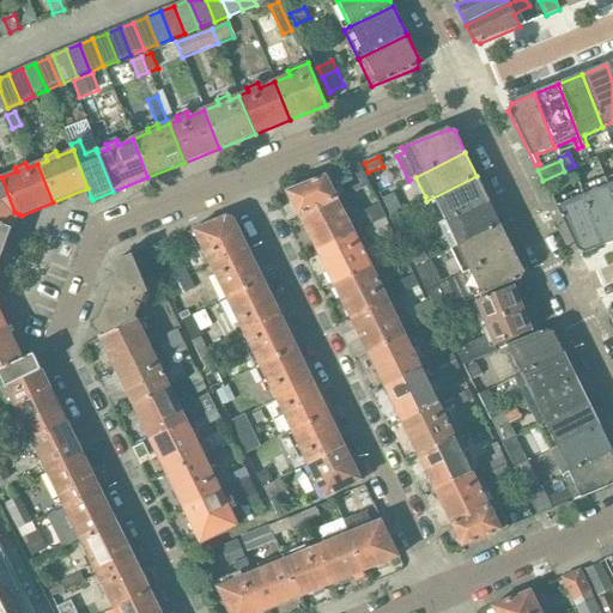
[(352,183),(347,186),(351,193),(368,186),(359,164),(347,169),(352,183)]
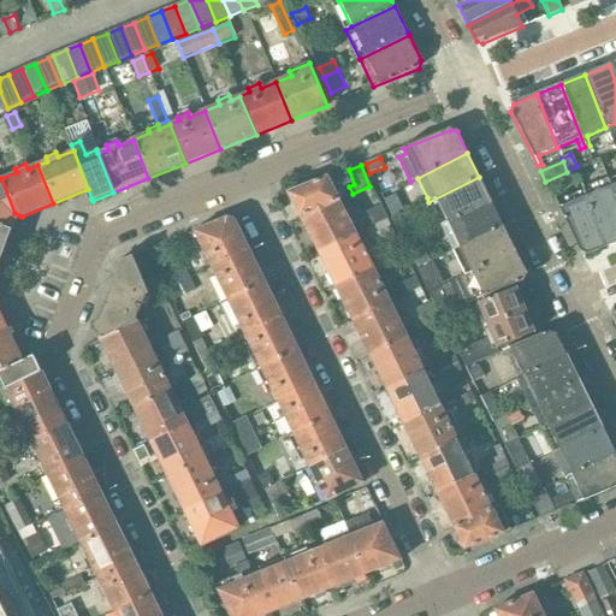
[(587,165),(575,171),(579,179),(592,173),(587,165)]
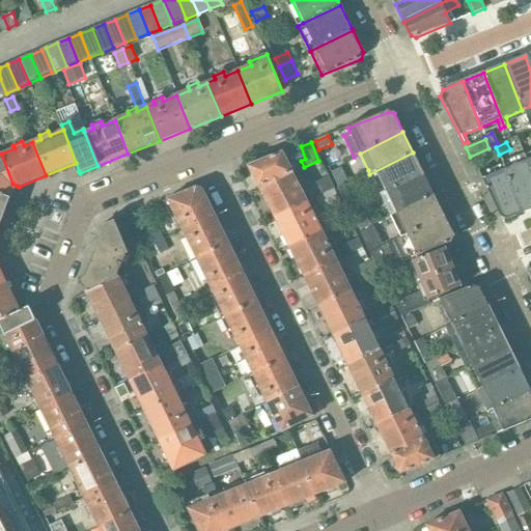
[(249,167),(259,189),(300,170),(290,150),(249,167)]
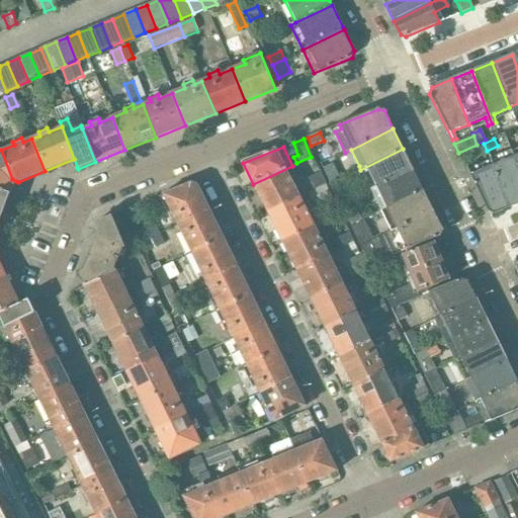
[(413,170),(403,149),(360,170),(362,174),(368,171),(376,188),(413,170)]
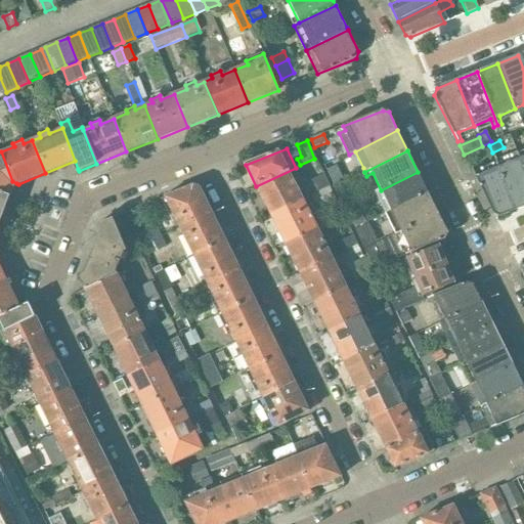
[(0,151),(0,195),(9,201),(16,183),(12,181),(1,151),(0,151)]
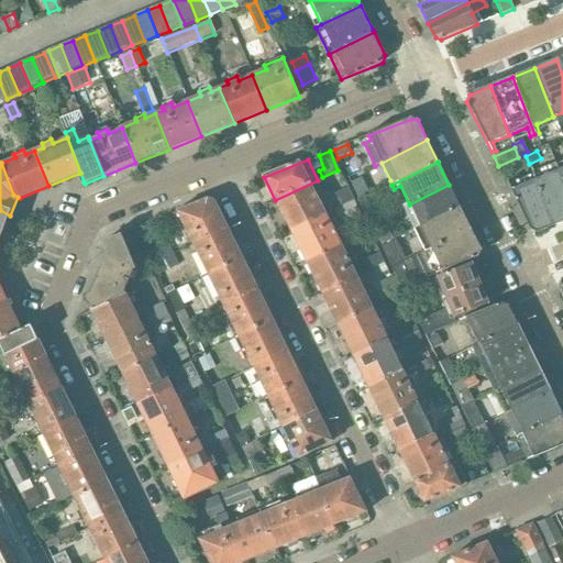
[(554,227),(562,223),(562,186),(558,172),(540,179),(537,170),(531,173),(536,180),(554,227)]
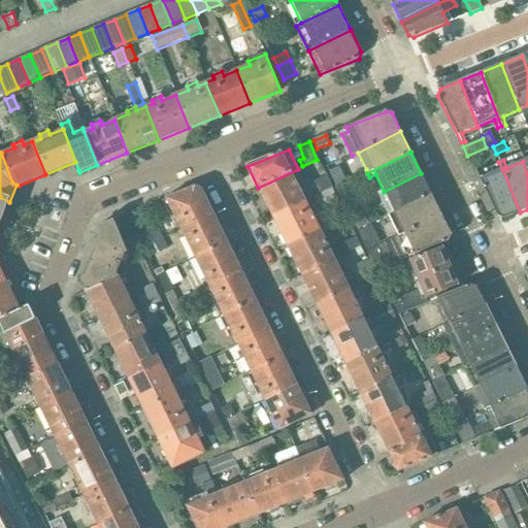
[(329,171),(336,188),(345,184),(338,167),(329,171)]
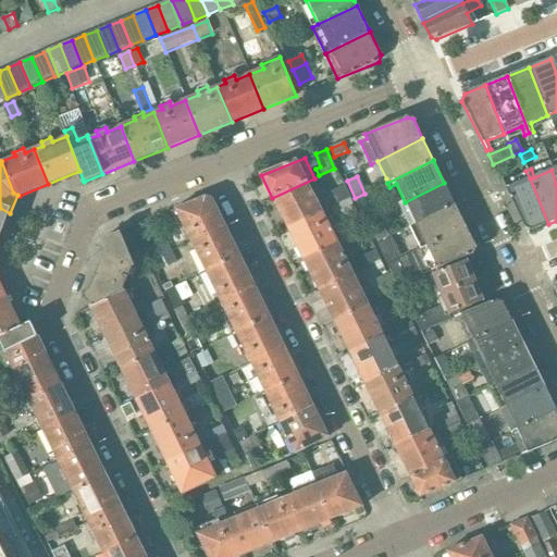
[(272,198),(287,229),(322,212),(318,203),(321,201),(317,193),(313,194),(307,183),(314,178),(272,198)]
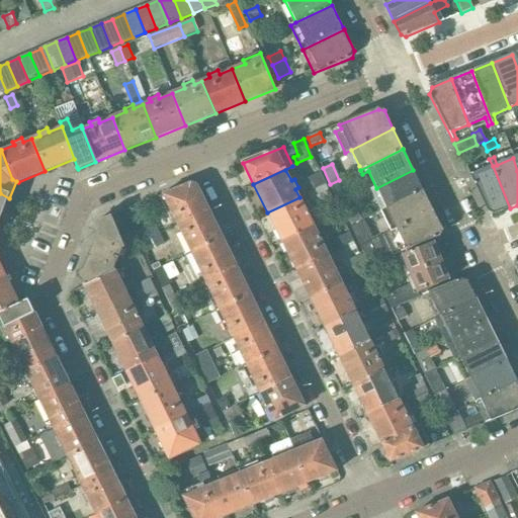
[(510,208),(493,166),(475,174),(470,166),(465,168),(488,212),(495,216),(510,208)]
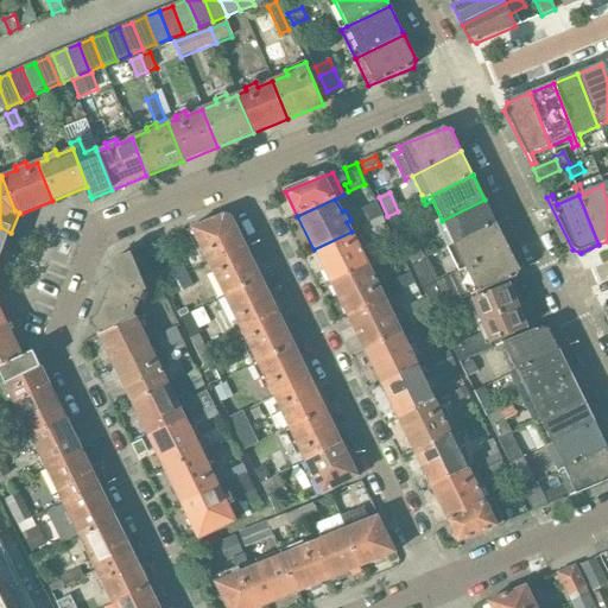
[(496,223),(485,200),(442,221),(451,240),(445,244),(448,248),(496,223)]
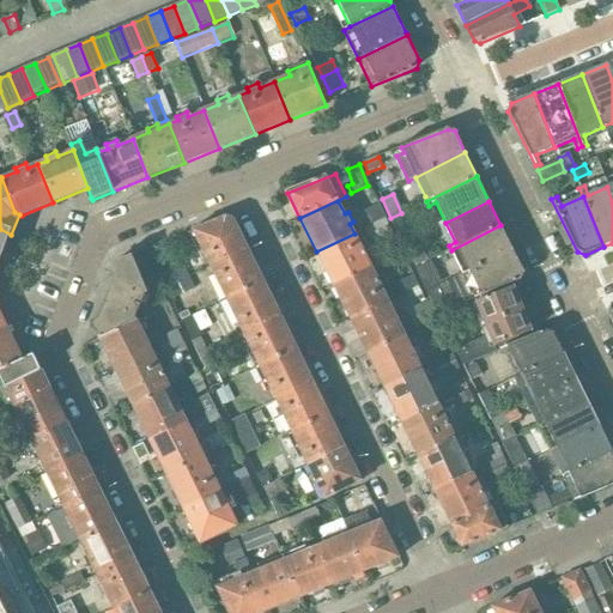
[(362,213),(368,226),(384,218),(378,205),(362,213)]
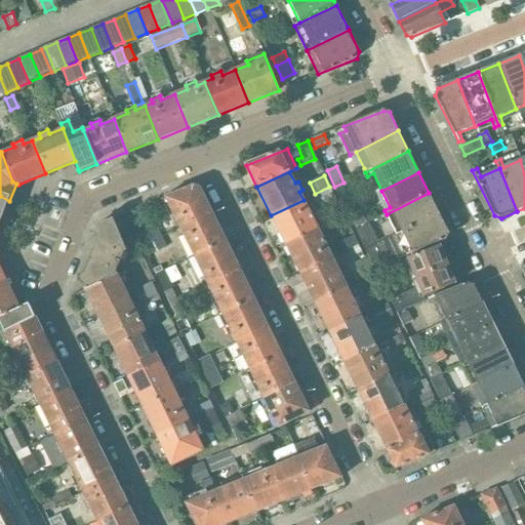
[(352,186),(336,192),(346,209),(351,199),(356,194),(352,186)]
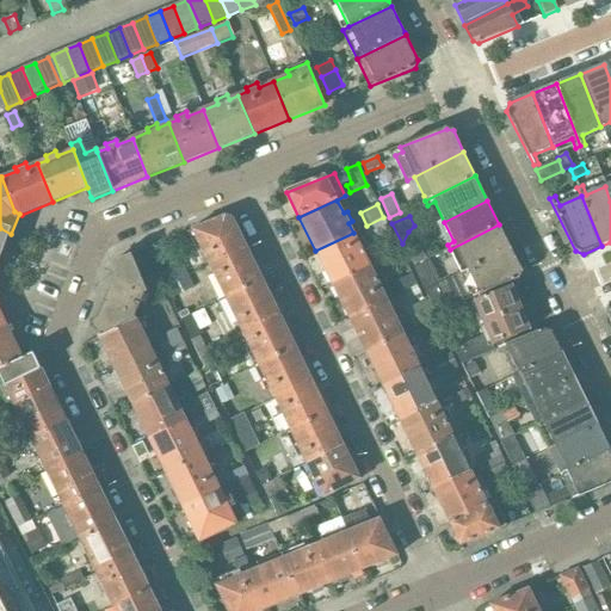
[(246,248),(238,230),(232,220),(227,217),(192,230),(209,266),(246,248)]
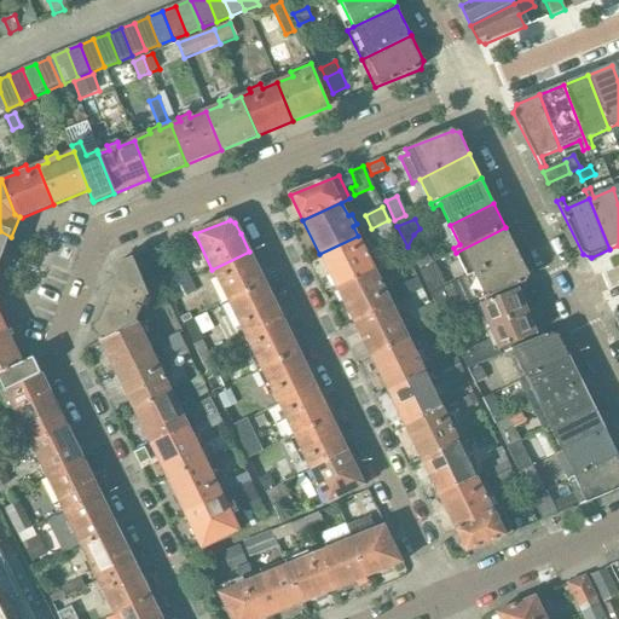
[(375,246),(395,236),(388,220),(371,229),(368,231),(375,246)]
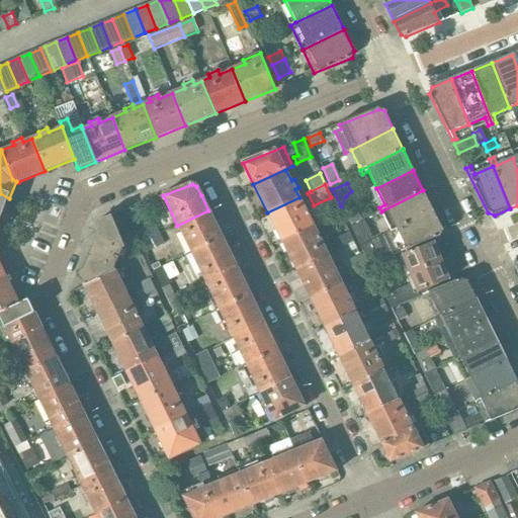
[(433,211),(423,190),(381,211),(383,216),(389,212),(397,229),(433,211)]
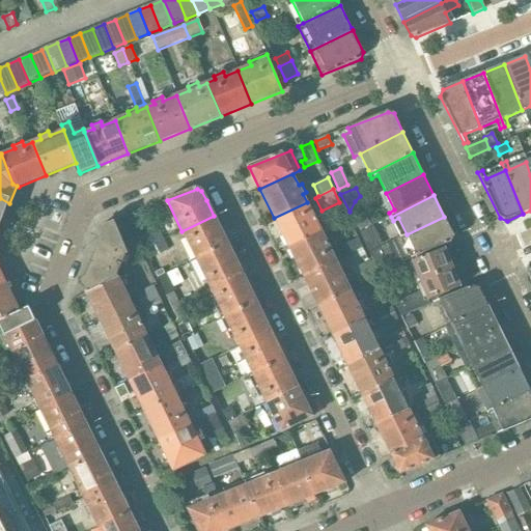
[(0,222),(1,223),(9,203),(0,198),(0,222)]
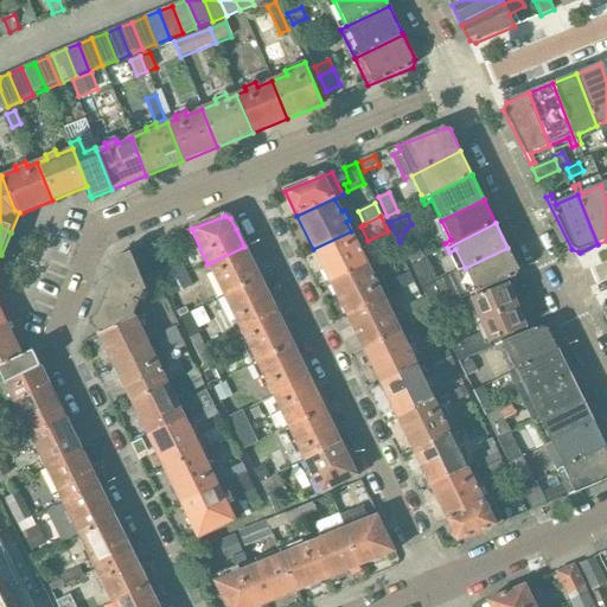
[(313,249),(331,283),(368,266),(360,251),(364,249),(358,238),(355,241),(351,231),(313,249)]
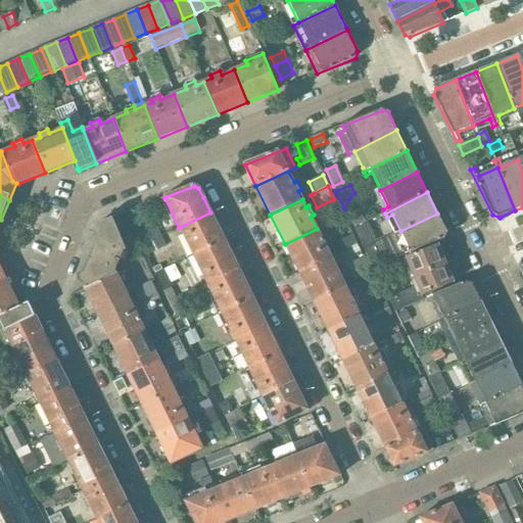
[(347,215),(353,228),(366,223),(359,208),(347,215)]
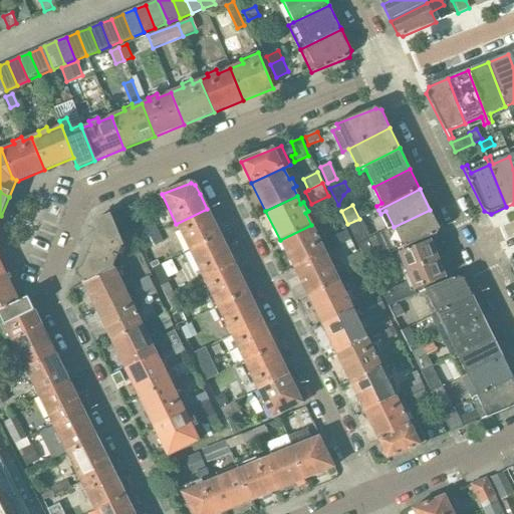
[(176,224),(190,252),(221,237),(207,209),(176,224)]
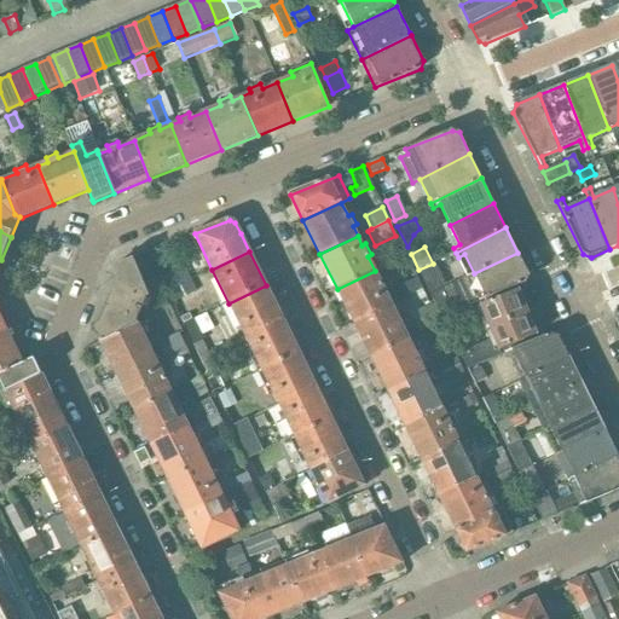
[(461,310),(526,283),(530,277),(518,253),(474,273),(431,296),(443,318),(461,310)]
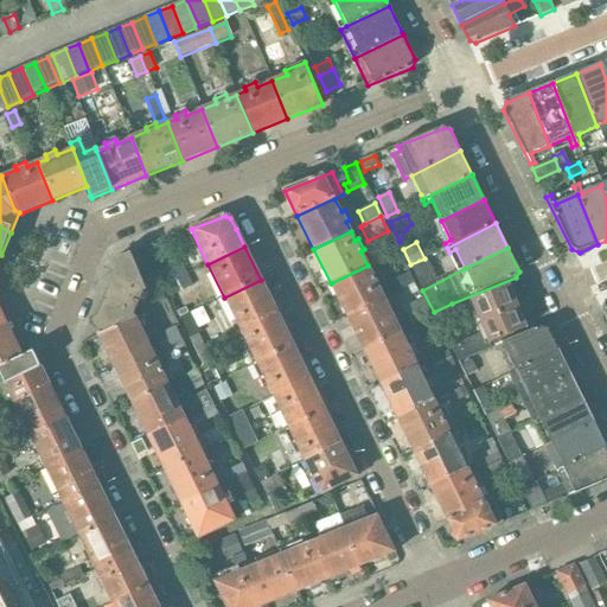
[(90,320),(98,336),(135,318),(134,315),(142,293),(146,292),(135,264),(146,260),(140,249),(131,254),(115,260),(117,267),(97,317),(90,320)]
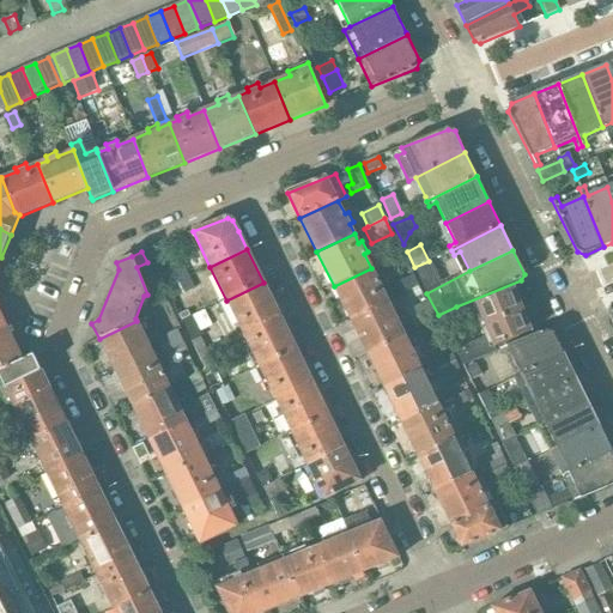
[(431,261),(416,269),(425,291),(441,284),(431,261)]
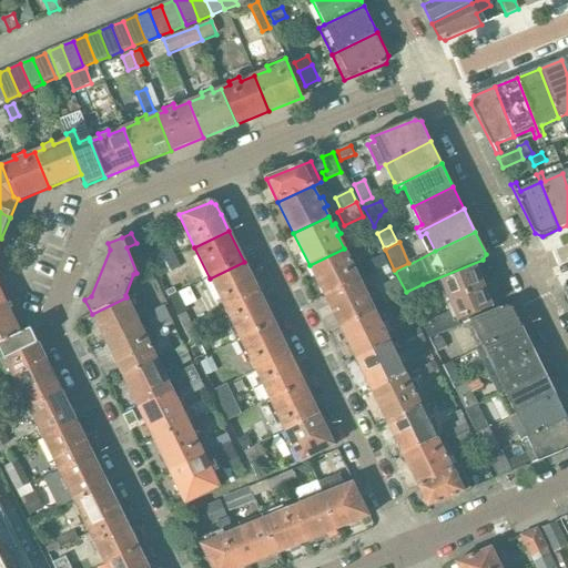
[(170,245),(148,255),(154,267),(175,257),(170,245)]
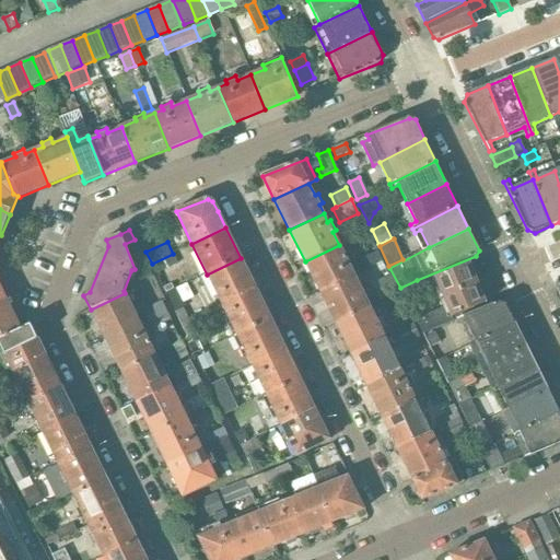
[(305,261),(321,293),(354,276),(350,267),(353,266),(349,256),(346,258),(339,245),(305,261)]
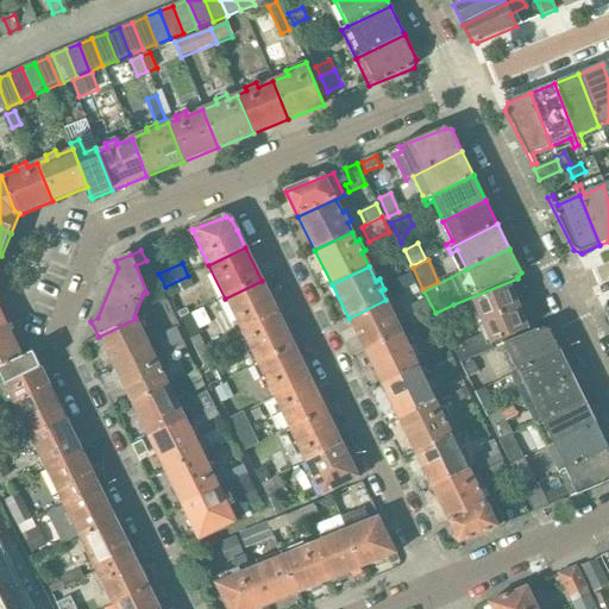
[(408,272),(391,280),(397,293),(414,286),(408,272)]
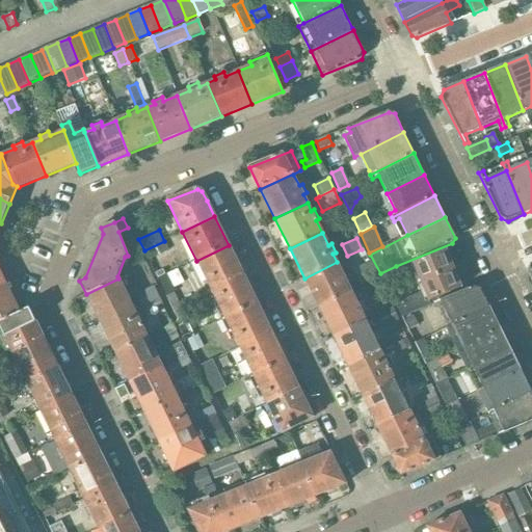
[(149,261),(169,250),(164,241),(144,250),(149,261)]
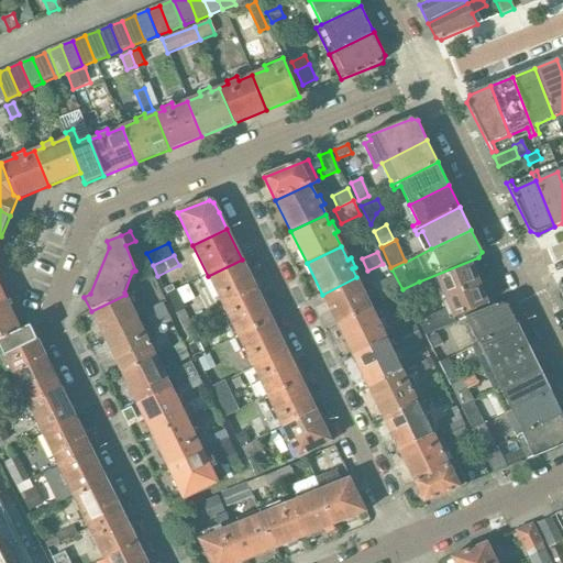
[(257,290),(242,260),(208,276),(223,307),(257,290)]
